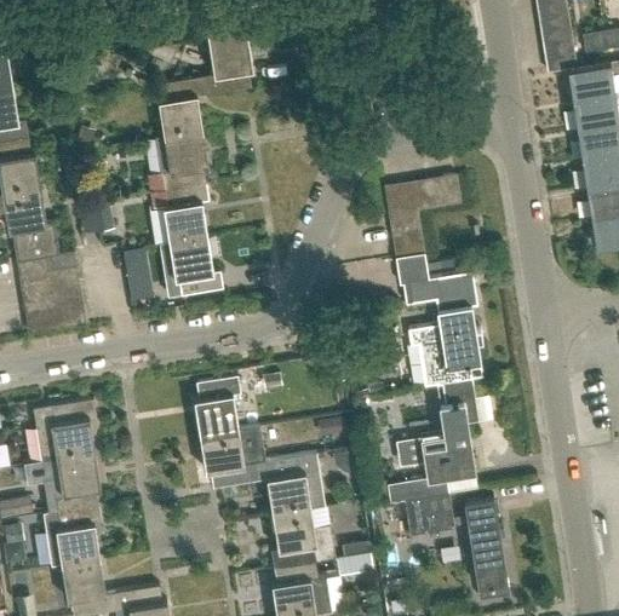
[(207,40),(246,34),(240,0),(193,0),(194,6),(201,5),(207,40)]
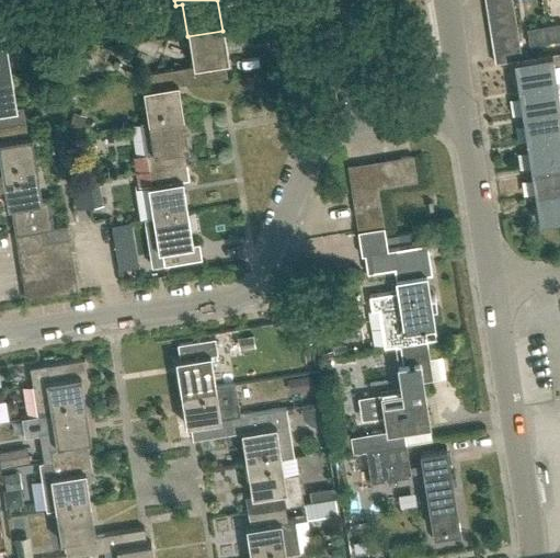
[(486,15),(513,11),(511,0),(502,0),(484,3),(486,15)]
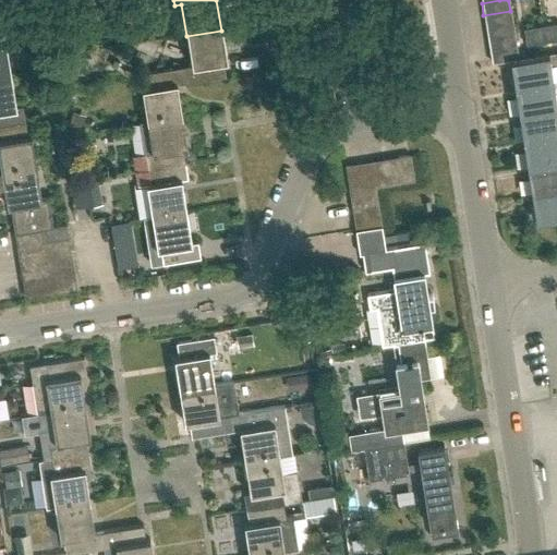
[(485,27),(512,23),(510,11),(483,15),(485,27)]
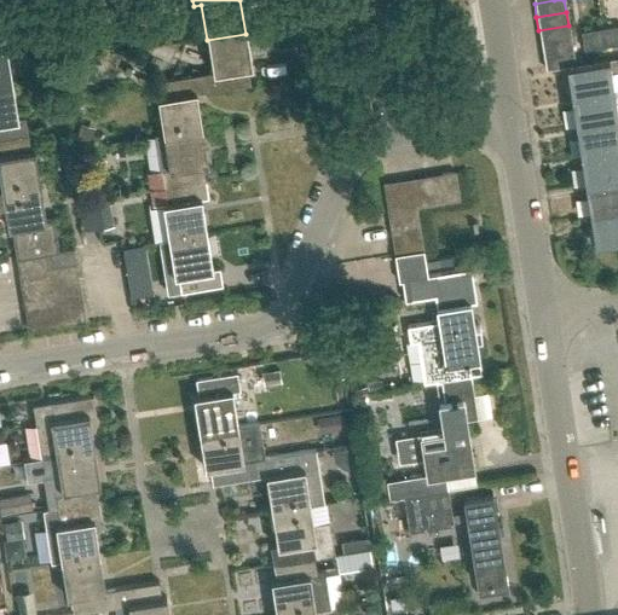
[(541,44),(570,40),(569,25),(538,30),(541,44)]
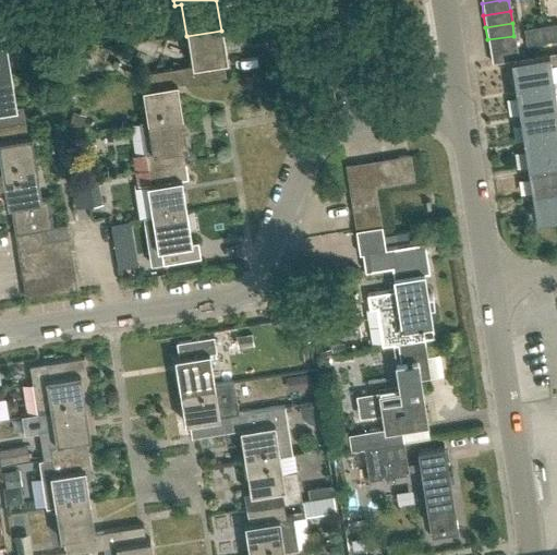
[(556,25),(541,28),(544,45),(556,43),(556,25)]
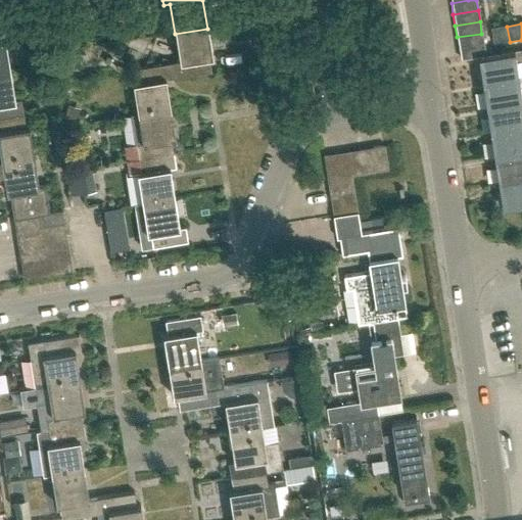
[(492,45),(510,42),(507,27),(490,30),(492,45)]
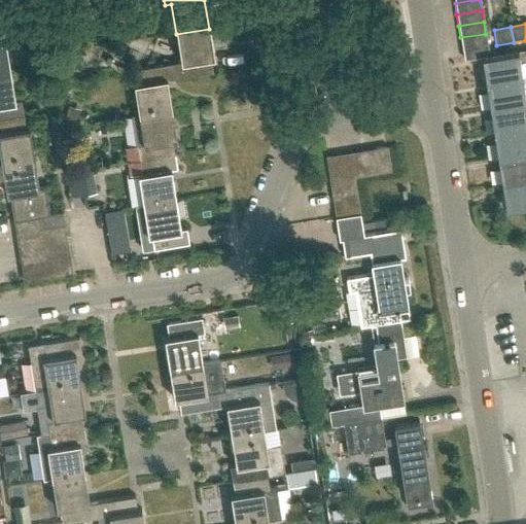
[(172,65),(175,81),(212,75),(210,61),(213,60),(209,29),(176,34),(181,64),(172,65)]
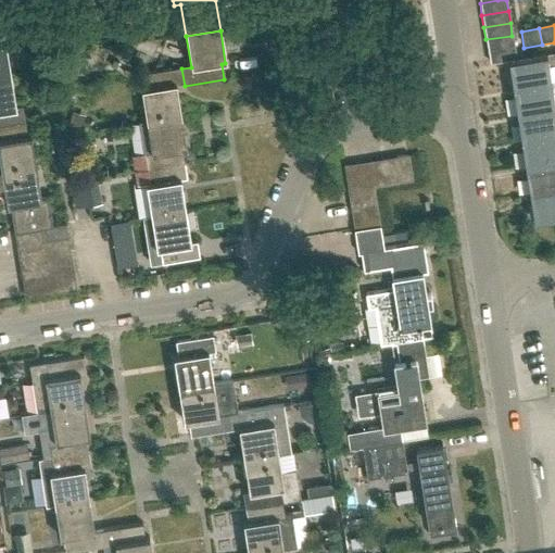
[(488,52),(514,48),(512,36),(486,39),(488,52)]
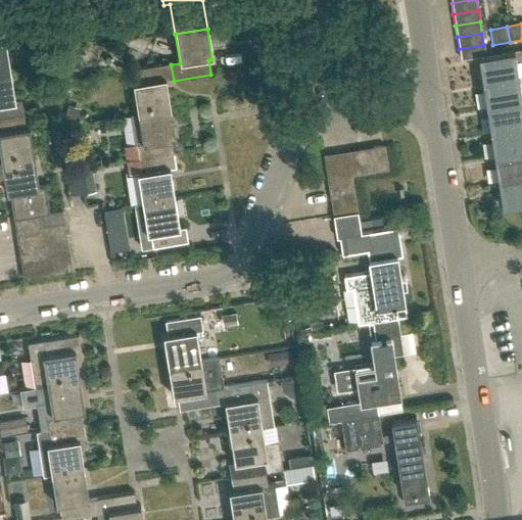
[(0,75),(9,74),(4,42),(0,43),(0,75)]
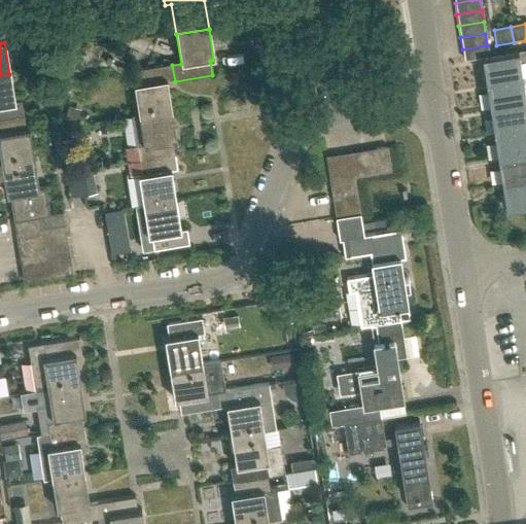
[(487,45),(462,49),(463,61),(489,57),(487,45)]
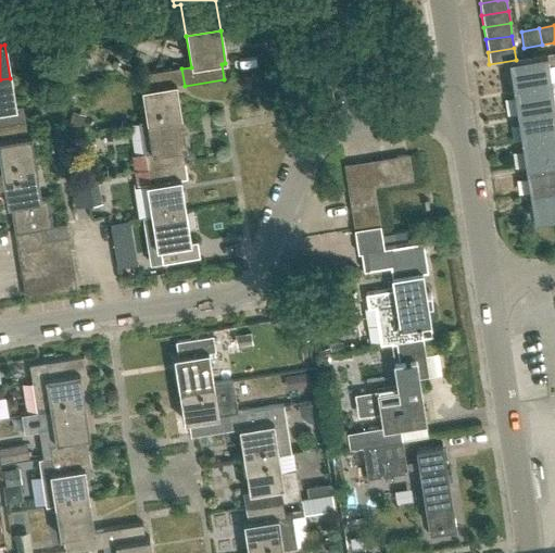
[(512,89),(554,82),(554,54),(507,62),(512,89)]
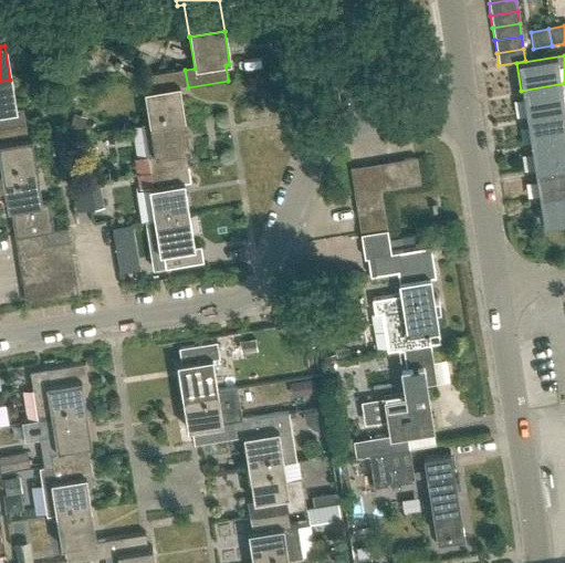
[(178,89),(188,87),(185,70),(144,76),(147,92),(143,93),(148,126),(184,121),(178,89)]
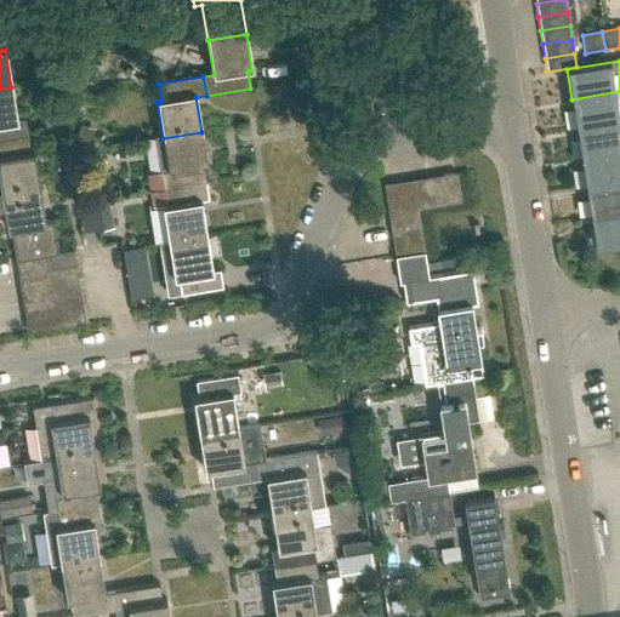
[(0,142),(26,138),(23,121),(17,123),(11,87),(0,89),(0,142)]
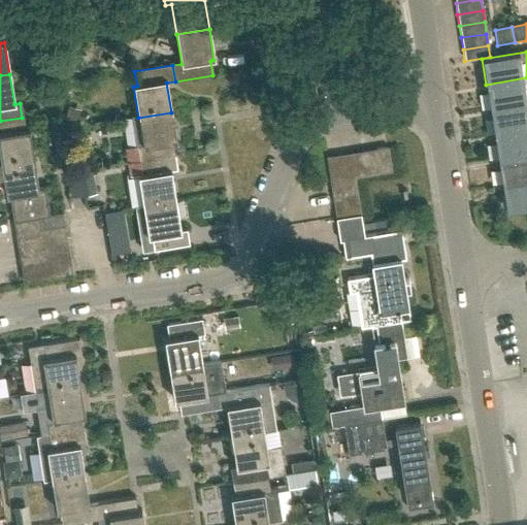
[(526,104),(526,103),(524,89),(526,89),(526,77),(486,85),(490,110),(526,104)]
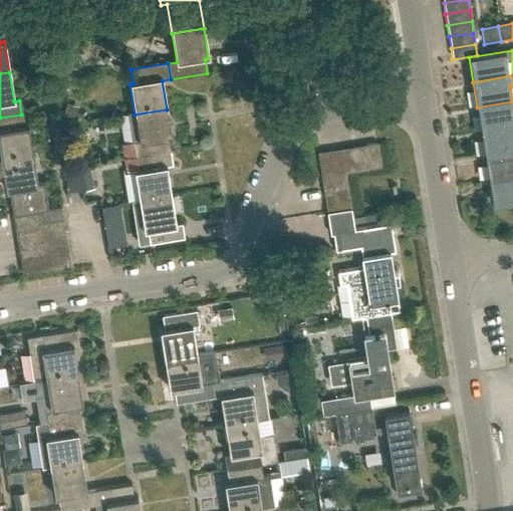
[(512,125),(512,99),(512,100),(512,101),(477,107),(481,132),(512,125)]
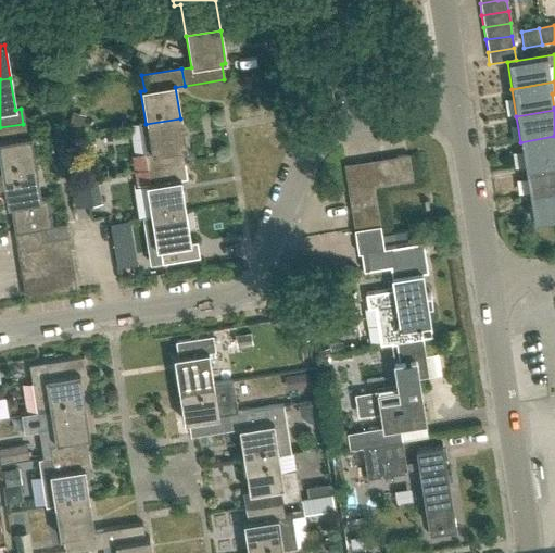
[(180,118),(146,124),(139,125),(147,171),(184,165),(181,151),(186,151),(180,118)]
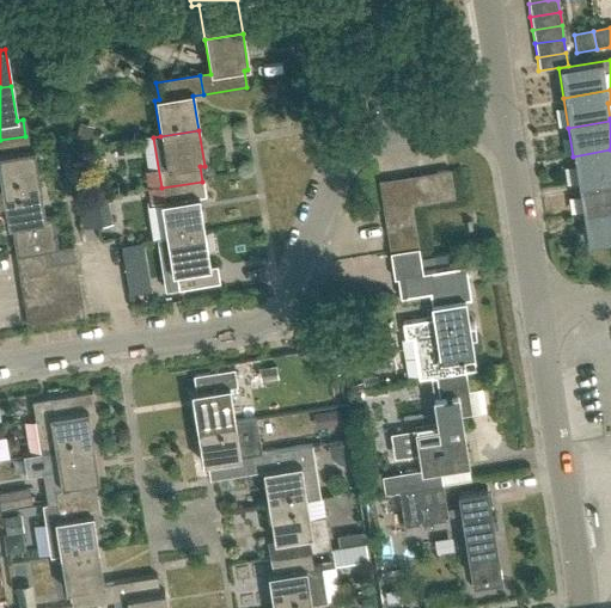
[(0,186),(1,192),(40,186),(34,151),(29,152),(25,136),(0,140),(0,186)]
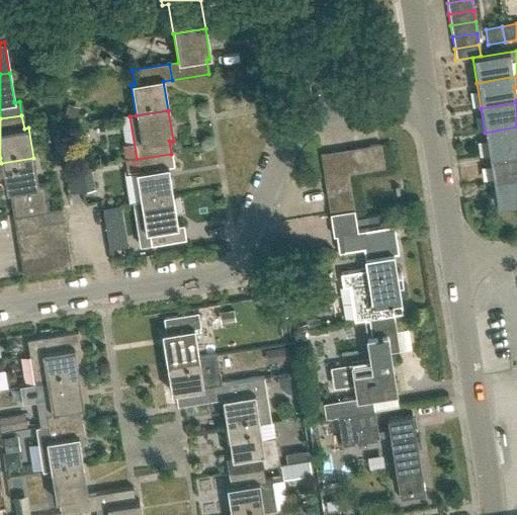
[(516,152),(516,126),(485,133),(489,157),(516,152)]
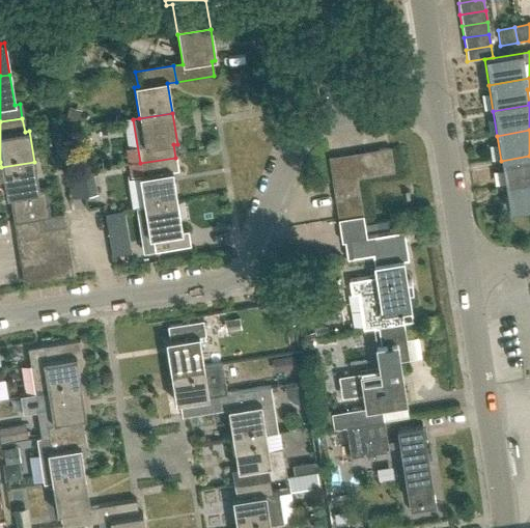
[(117,141),(118,155),(133,154),(132,140),(117,141)]
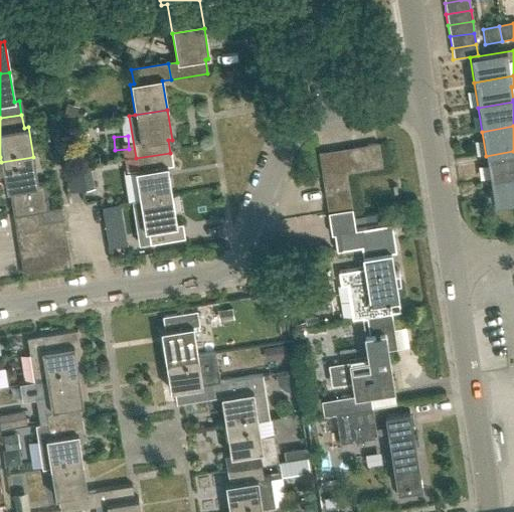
[(365,147),(369,171),(381,169),(377,145),(365,147)]
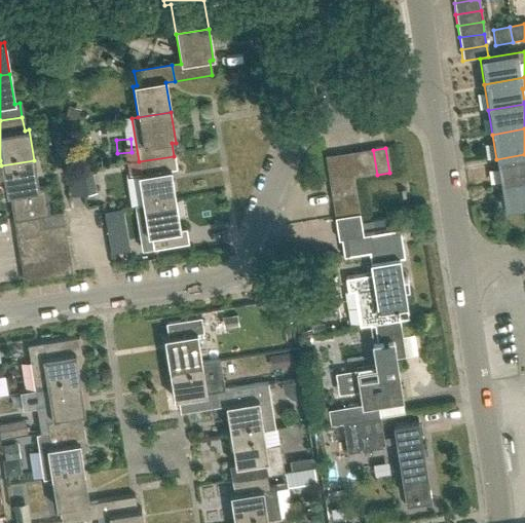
[(365,177),(377,175),(373,150),(361,152),(365,177)]
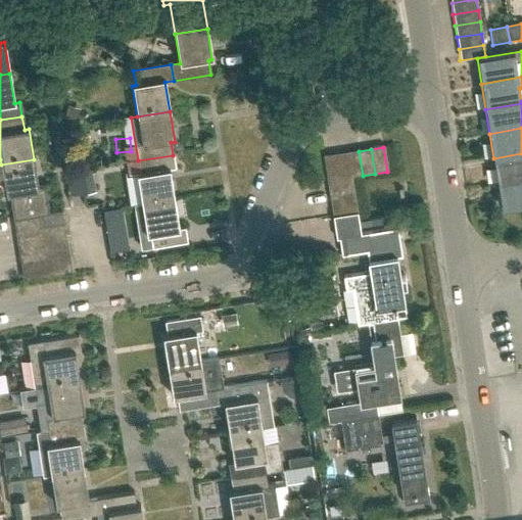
[(351,178),(363,176),(359,151),(347,153),(351,178)]
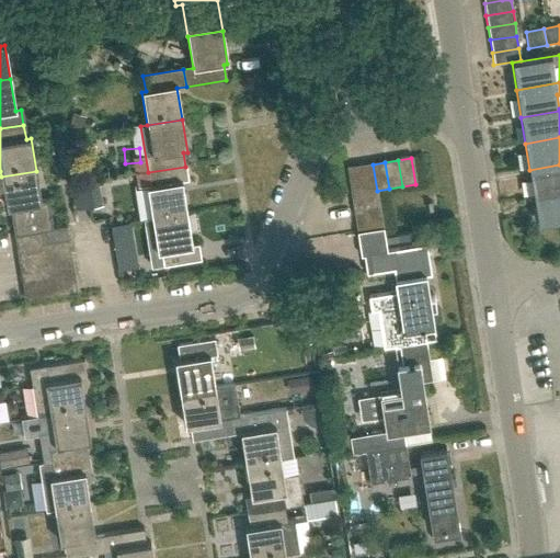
[(376,191),(377,191),(373,164),(360,167),(363,192),(376,190),(376,191)]
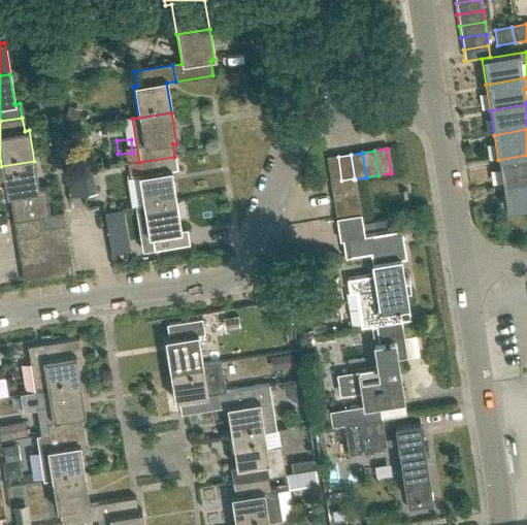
[(526,182),(526,155),(498,160),(502,186),(526,182)]
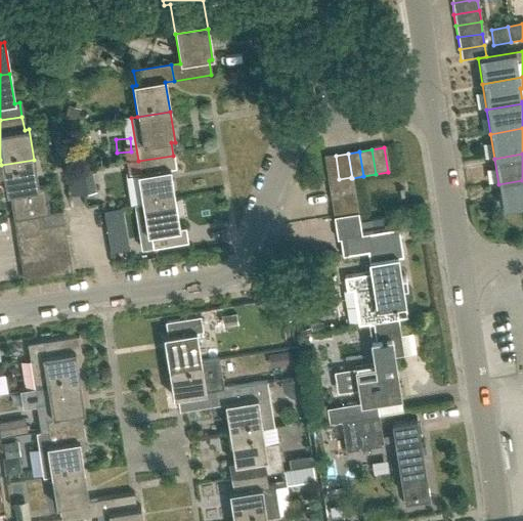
[(142,206),(174,201),(169,171),(175,170),(173,156),(138,161),(140,174),(137,174),(142,206)]
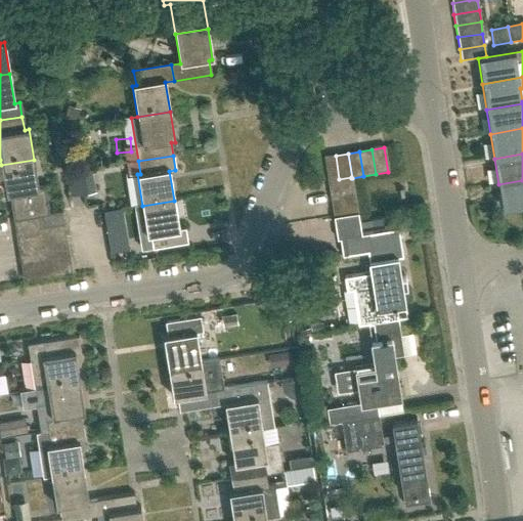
[(328,181),(339,179),(336,156),(324,158),(323,158),(328,181)]
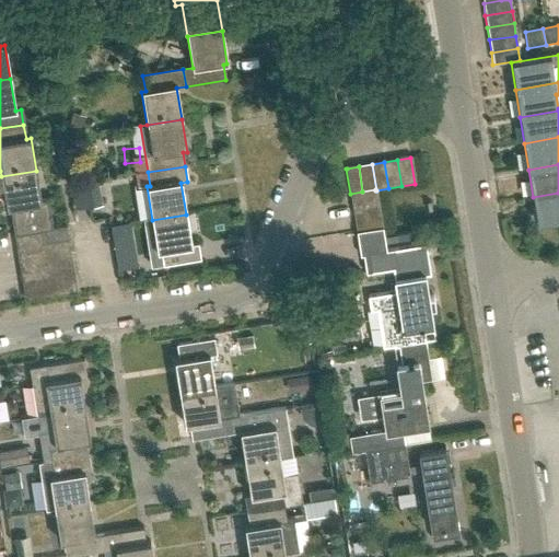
[(14,238),(39,233),(51,231),(47,201),(41,202),(36,171),(1,176),(0,176),(0,194),(3,194),(6,209),(10,209),(14,238)]
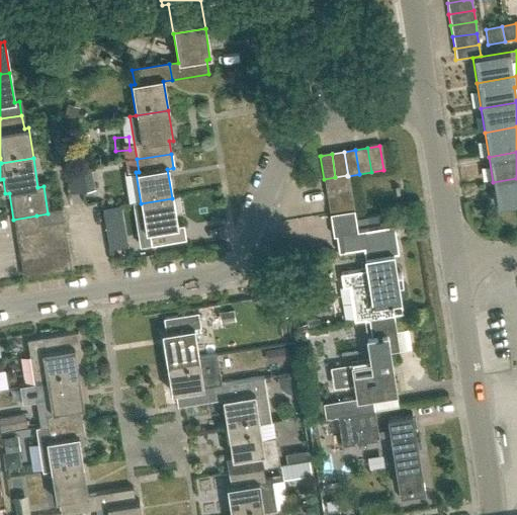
[(95,190),(91,168),(78,171),(82,192),(95,190)]
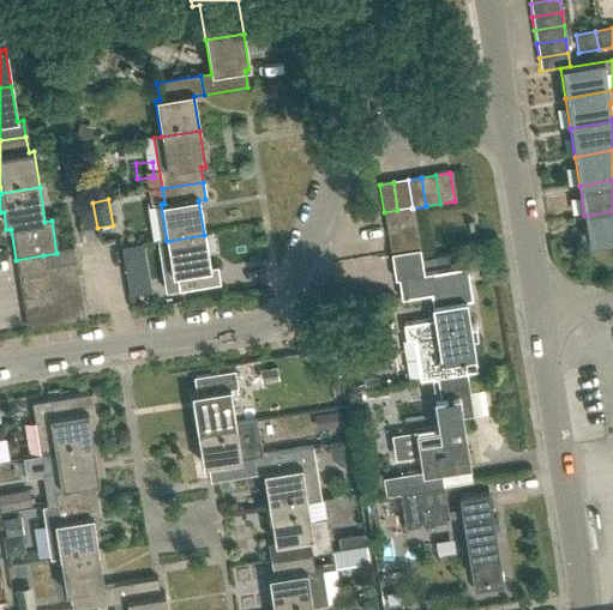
[(414,223),(412,209),(412,207),(397,210),(384,212),(386,227),(414,223)]
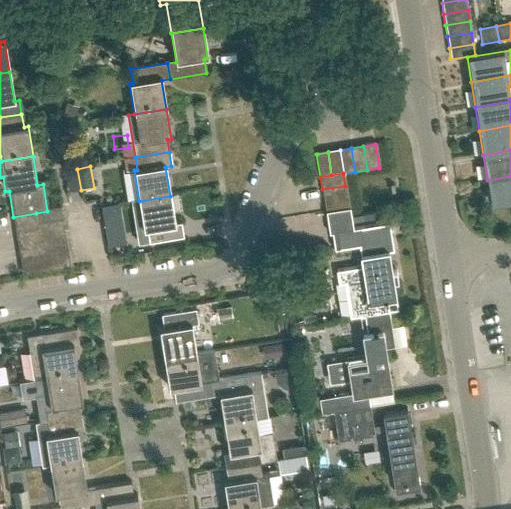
[(510,176),(487,180),(491,205),(510,201),(510,176)]
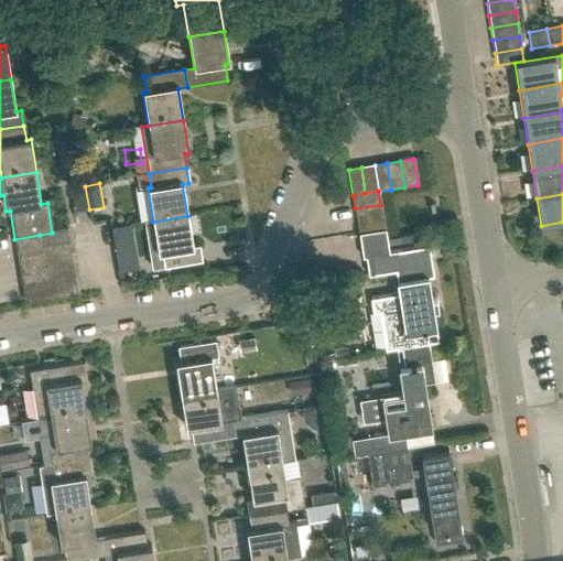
[(357,222),(382,217),(380,205),(355,208),(357,222)]
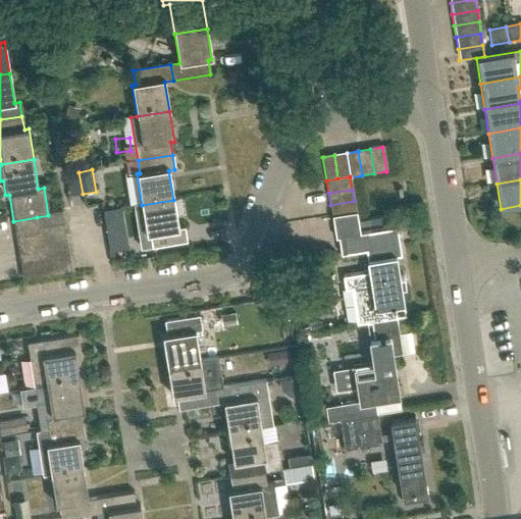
[(142,205),(134,206),(140,248),(151,247),(152,249),(187,244),(184,228),(178,229),(173,200),(142,205)]
